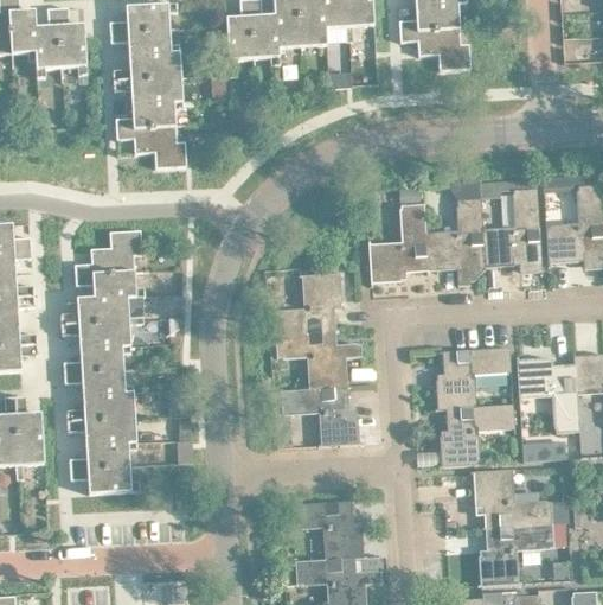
[(0,52),(11,52),(7,0),(0,0),(0,52)]
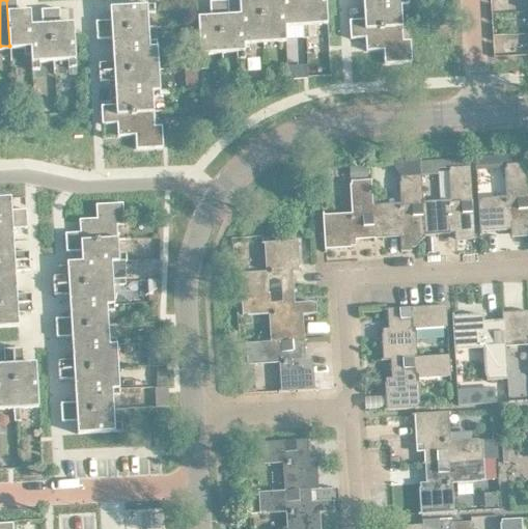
[(24,53),(30,52),(31,52),(29,22),(30,22),(29,7),(17,8),(16,0),(6,0),(9,46),(24,45),(24,53)]
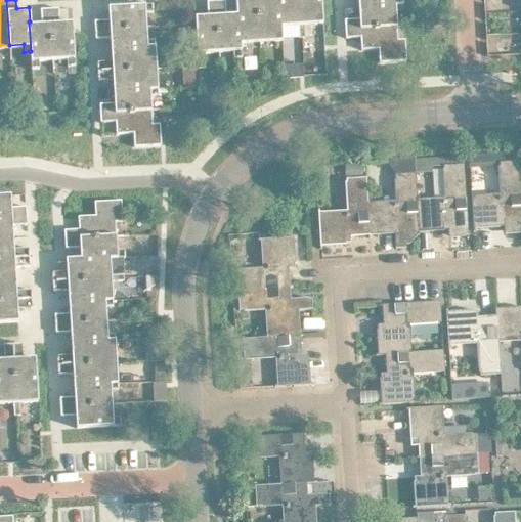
[(218,49),(215,0),(206,0),(207,12),(194,13),(198,58),(205,57),(205,50),(218,49)]
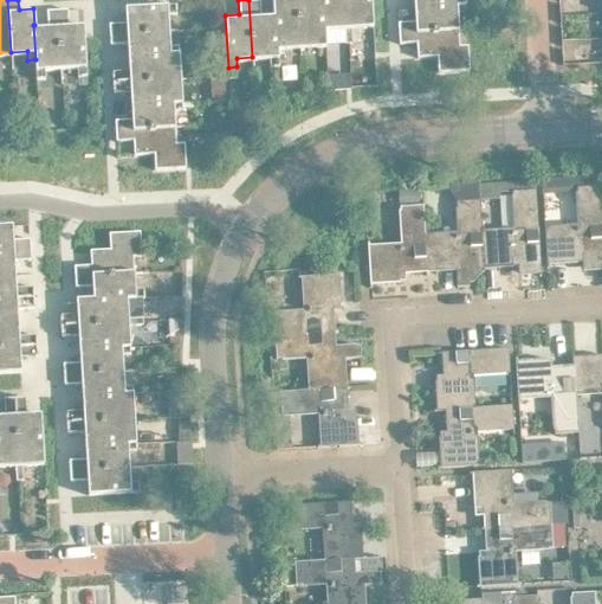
[(248,0),(252,57),(269,56),(270,64),(278,64),(277,46),(276,47),(274,13),(272,13),(260,13),(259,0),(248,0)]
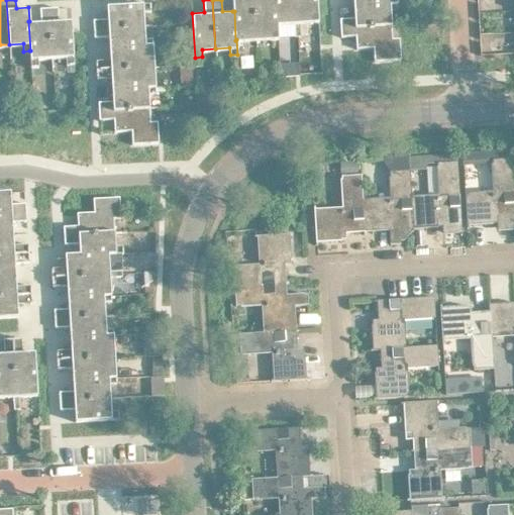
[(231,0),(232,11),(234,11),(235,40),(236,39),(242,39),(241,32),(255,31),(253,0),(231,0)]
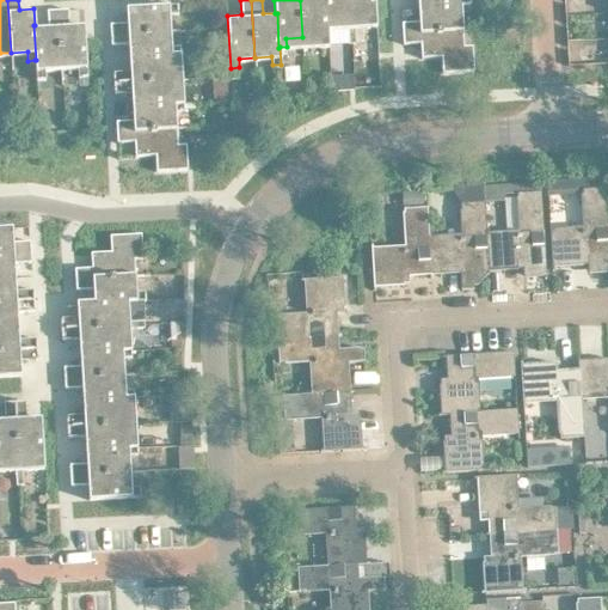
[(300,0),(302,37),(319,36),(319,44),(329,44),(327,26),(326,26),(324,0),(300,0)]
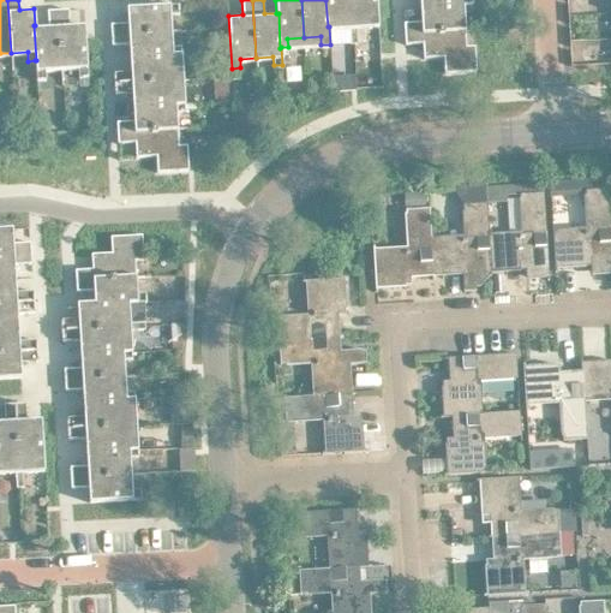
[(325,0),(328,27),(329,27),(349,25),(349,41),(353,40),(351,0),(325,0)]
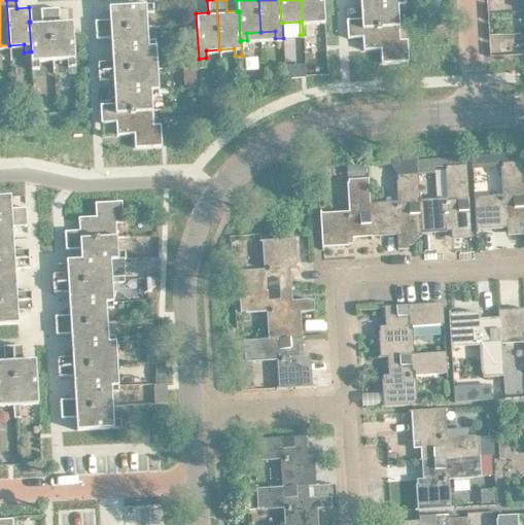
[(301,0),(303,34),(306,34),(305,22),(324,21),(322,0),(301,0)]
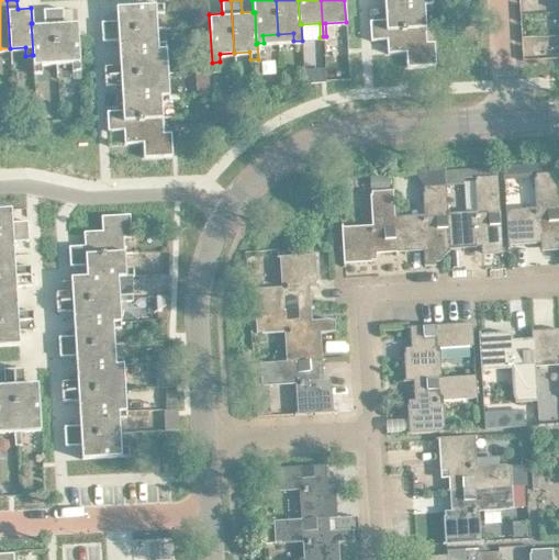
[(100,19),(101,29),(156,25),(155,10),(164,10),(163,1),(115,4),(116,18),(100,19)]
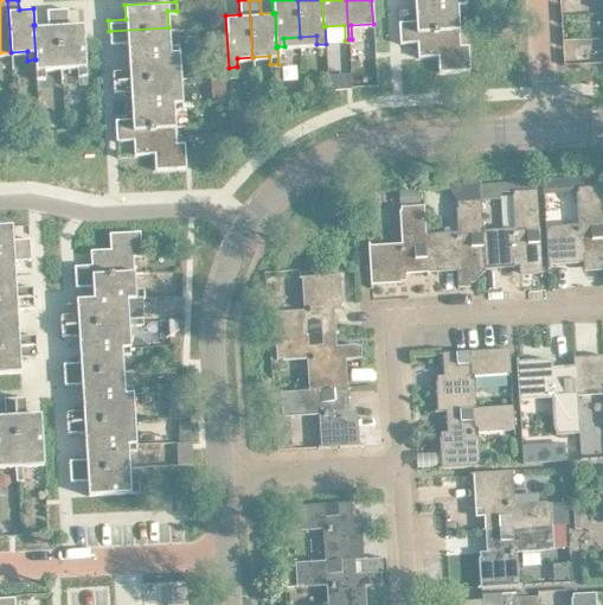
[(398,19),(399,30),(459,26),(457,10),(466,10),(466,1),(415,5),(416,18),(398,19)]
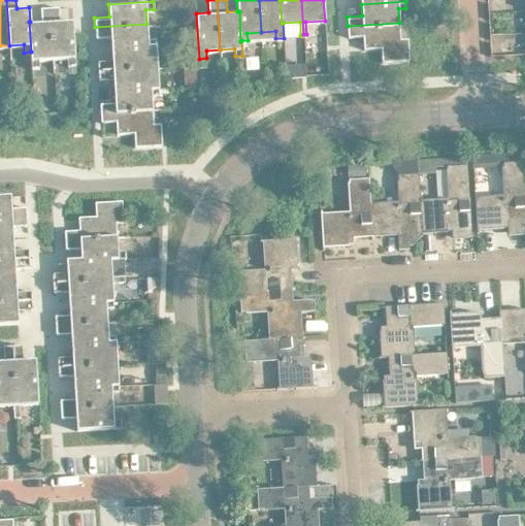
[(58,5),(50,6),(53,58),(66,57),(67,65),(74,64),(72,20),(59,21),(58,5)]
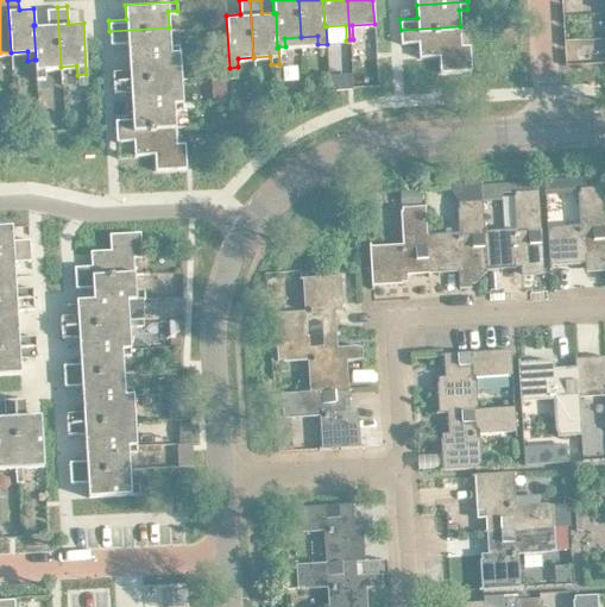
[(36,60),(35,60),(36,77),(44,76),(44,68),(61,67),(57,7),(46,7),(46,25),(35,25),(33,25),(36,60)]
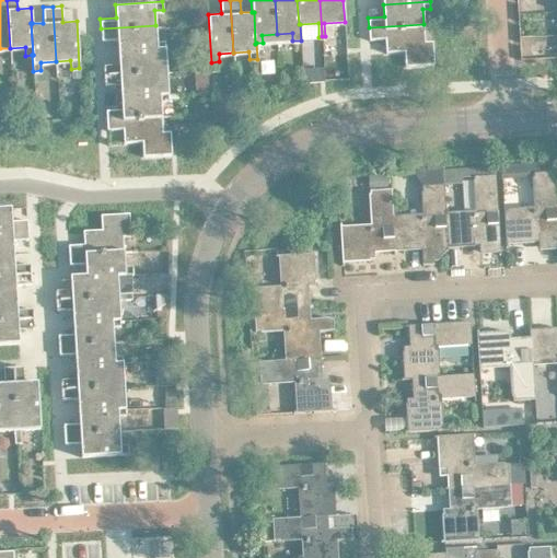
[(424,24),(369,27),(369,37),(385,36),(385,50),(404,49),(405,64),(434,62),(432,38),(425,39),(424,24)]
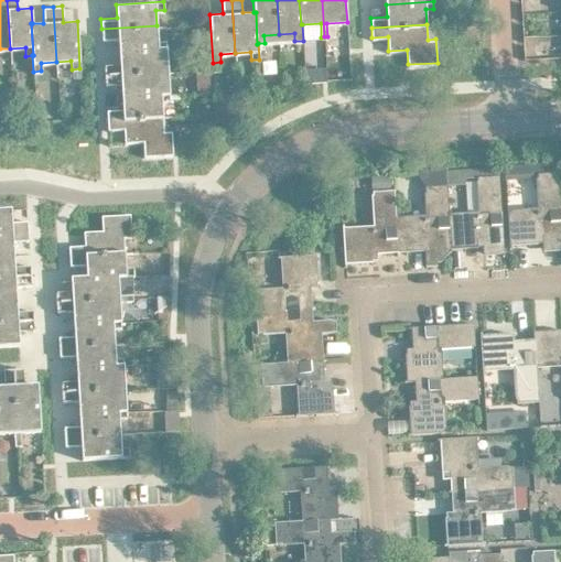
[(118,38),(119,51),(166,47),(165,41),(158,41),(157,25),(101,29),(103,39),(118,38)]
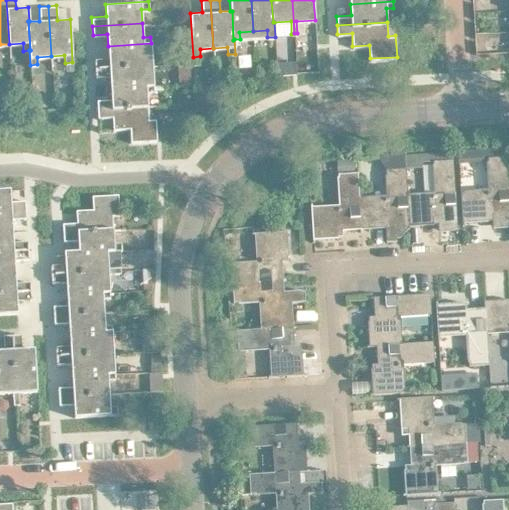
[(94,58),(95,67),(145,64),(144,50),(151,50),(151,43),(108,46),(108,57),(94,58)]
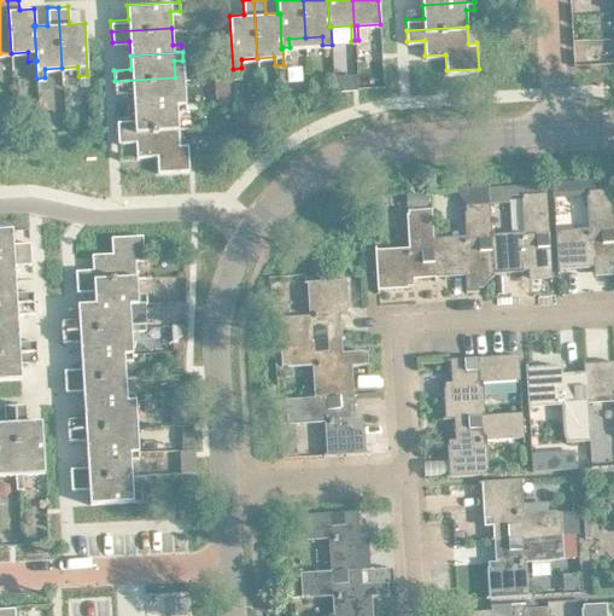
[(133,91),(133,104),(185,102),(185,93),(176,94),(175,77),(115,81),(115,92),(133,91)]
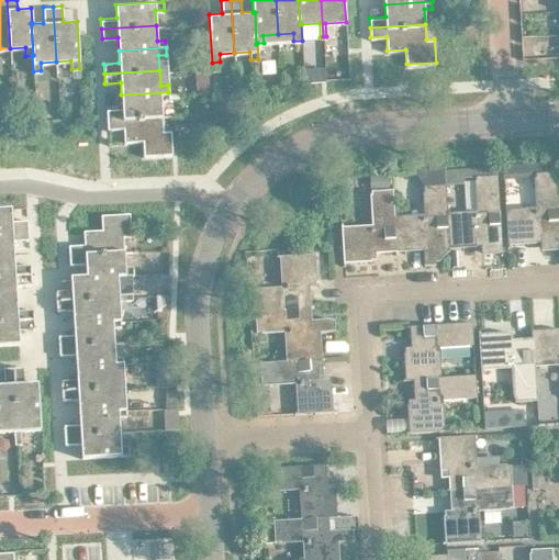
[(209,71),(196,73),(197,90),(210,89),(209,71)]
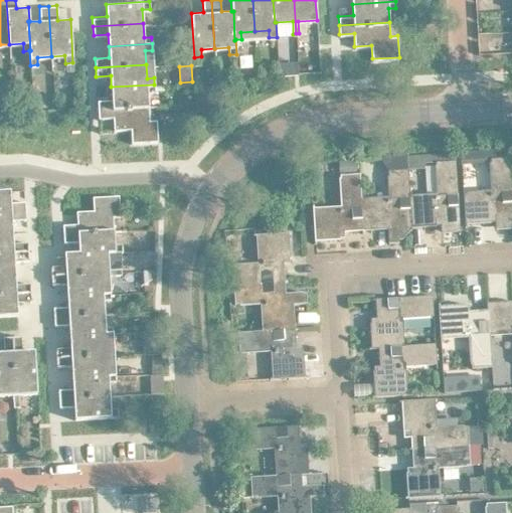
[(97,100),(98,109),(148,106),(147,92),(155,91),(154,84),(111,87),(112,99),(97,100)]
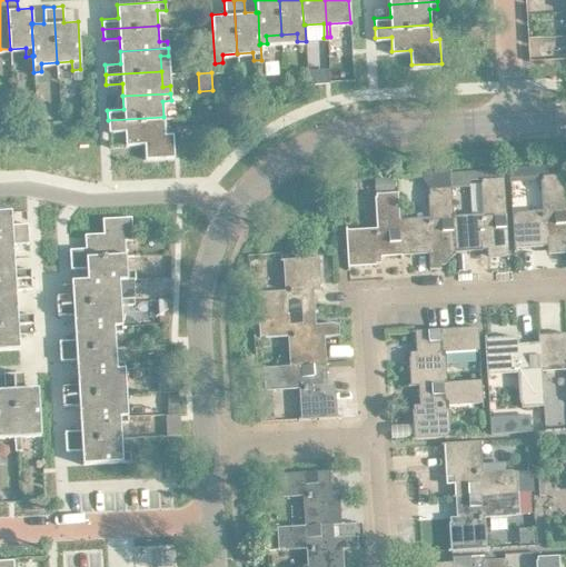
[(217,113),(207,113),(207,126),(218,125),(217,113)]
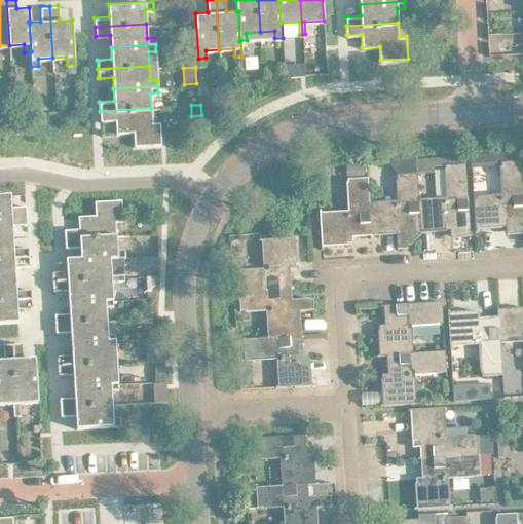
[(151,108),(100,111),(101,120),(115,119),(116,132),(134,131),(134,144),(161,143),(159,121),(152,121),(151,108)]
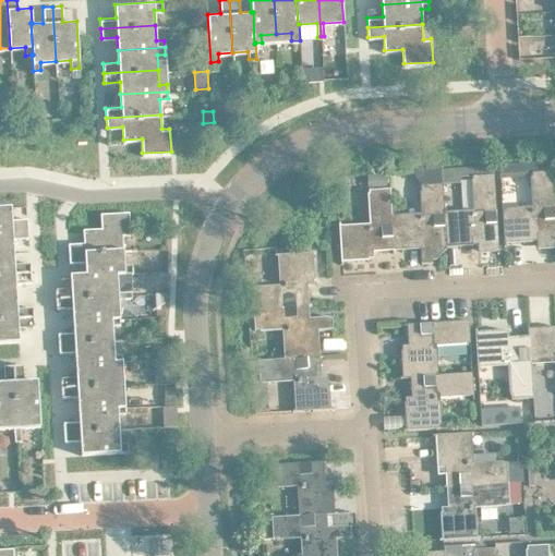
[(552,158),(530,159),(531,169),(553,168),(552,158)]
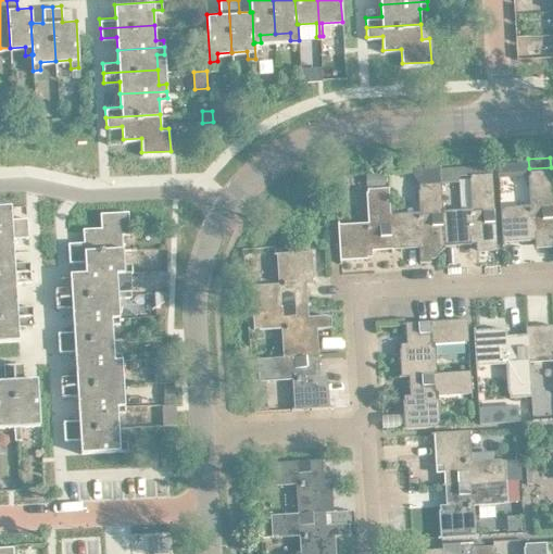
[(472,208),(441,210),(442,235),(441,235),(442,242),(479,240),(479,248),(494,247),(494,250),(495,250),(495,235),(493,236),(493,231),(494,231),(491,163),(469,165),(472,208)]
